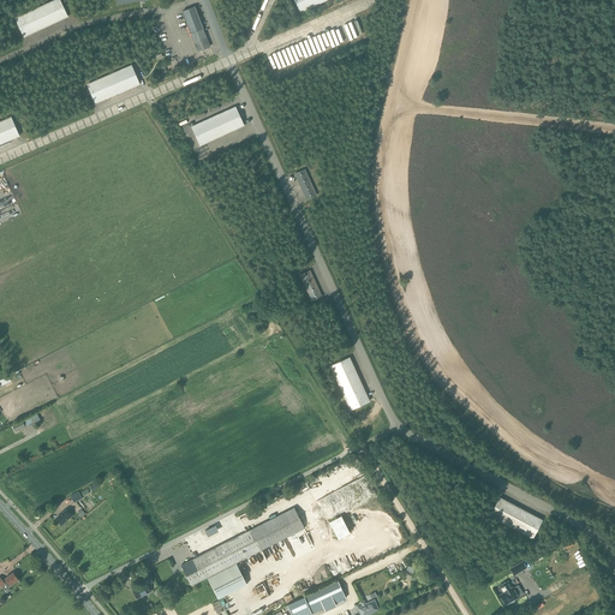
[(59,0),(54,0),(15,18),(24,37),(69,17),(59,0)]
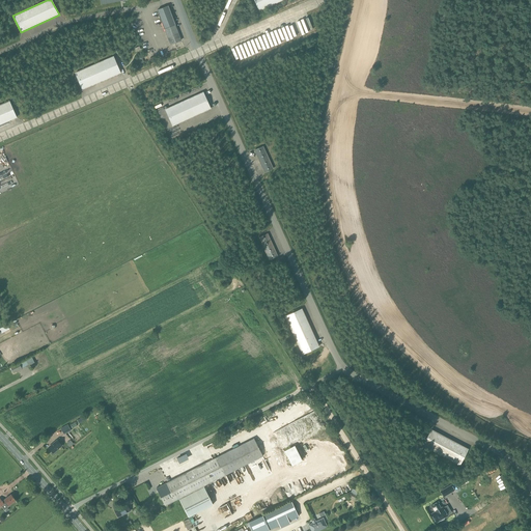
[(254,0),(259,10),(282,0),(254,0)]
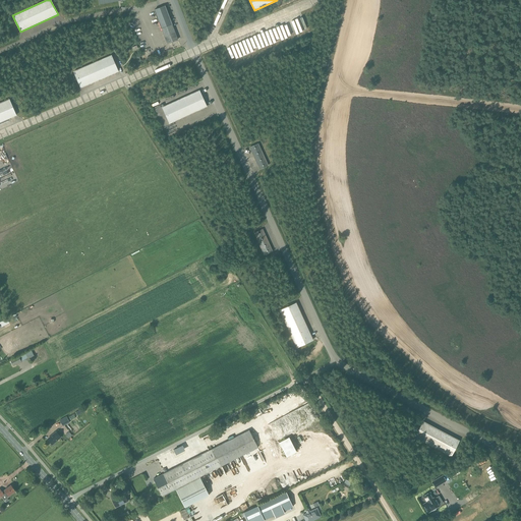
[(165,5),(154,9),(164,36),(156,39),(158,45),(166,42),(167,44),(178,40),(165,5)]
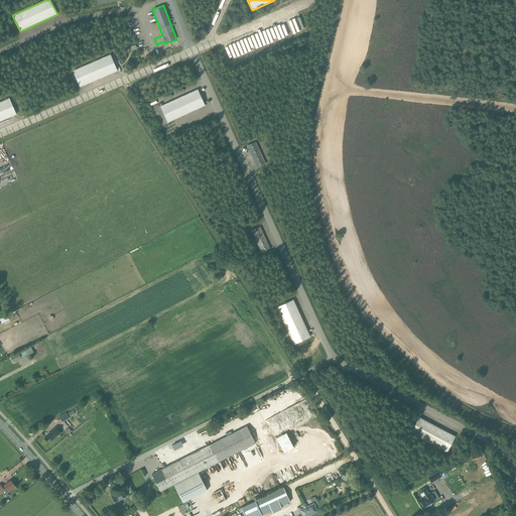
[(110,54),(73,71),(80,87),(117,71),(110,54)]
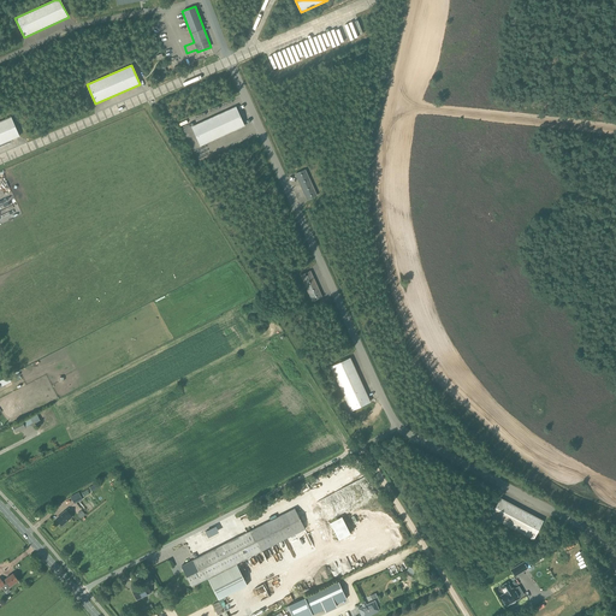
[(236,106),(191,126),(200,147),(244,126),(236,106)]
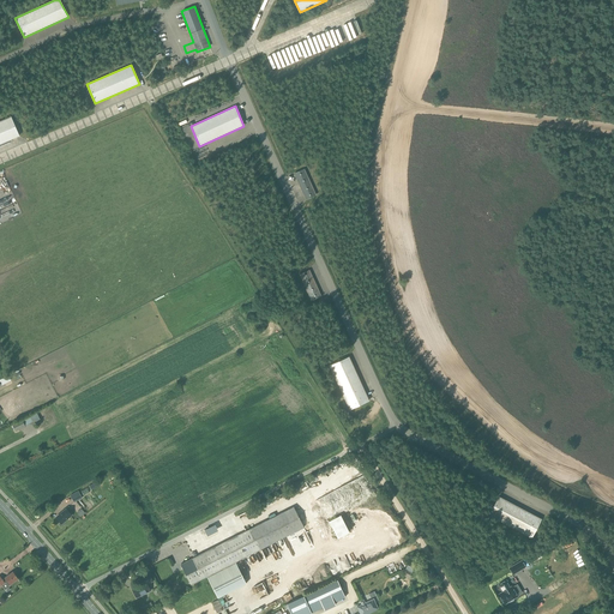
[(11,116),(0,121),(0,144),(19,136),(11,116)]
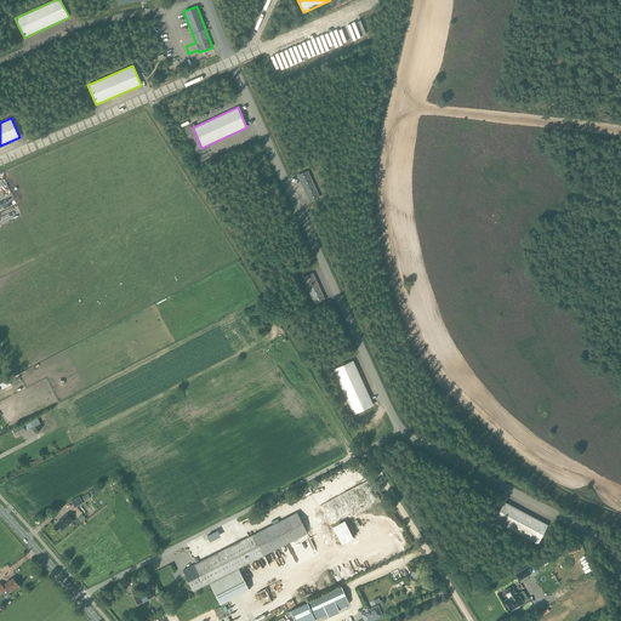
[(311,191),(314,188),(306,166),(295,171),(307,198),(313,195),(311,191)]
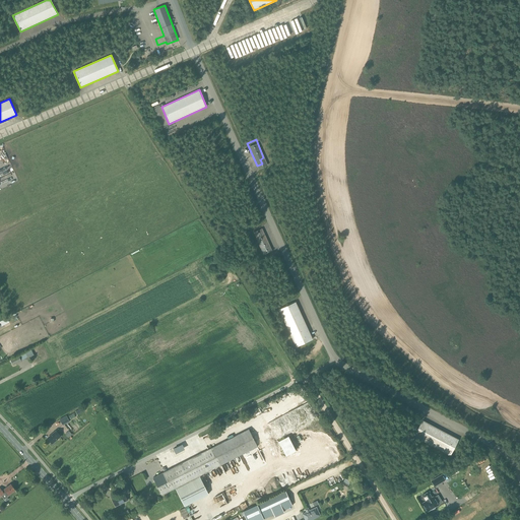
[(260,225),(252,229),(260,249),(269,246),(260,225)]
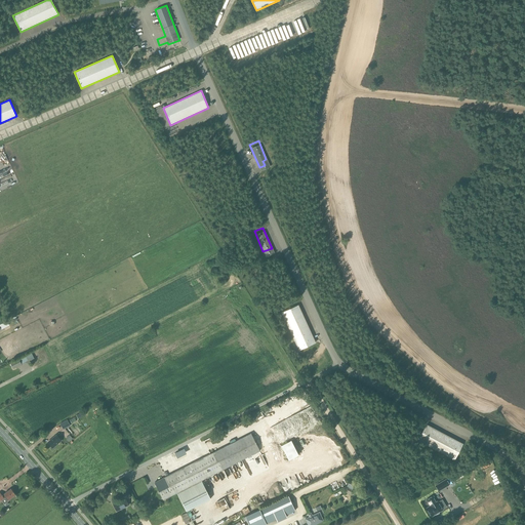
[(298,305),(282,313),(299,350),(316,342),(298,305)]
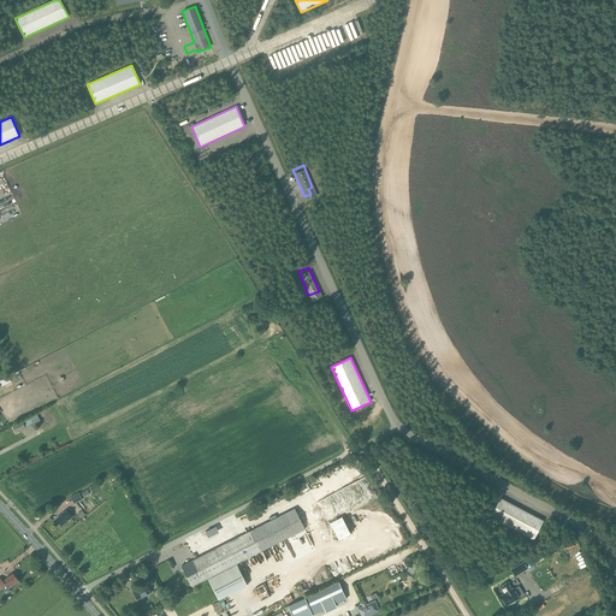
[(33,416),(12,426),(16,433),(25,428),(25,427),(34,424),(36,422),(33,416)]
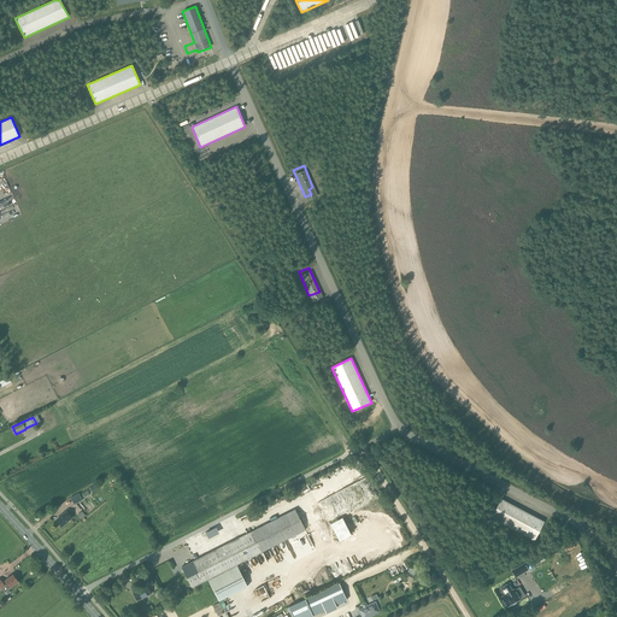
[(80,494),(71,498),(74,505),(82,500),(80,494)]
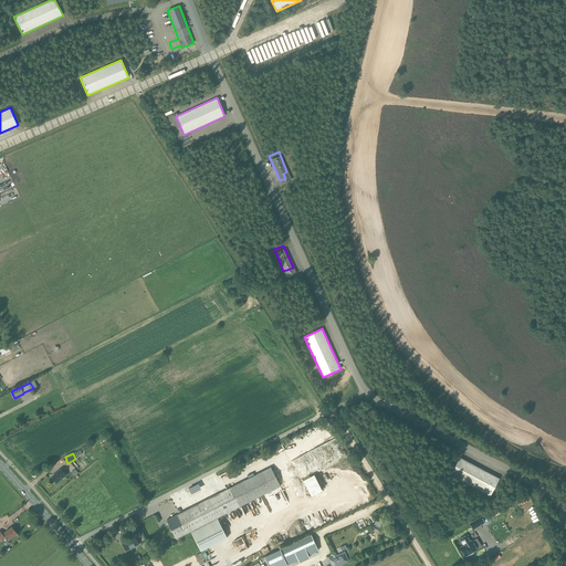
[(460,458),(450,474),(490,496),(499,479),(460,458)]
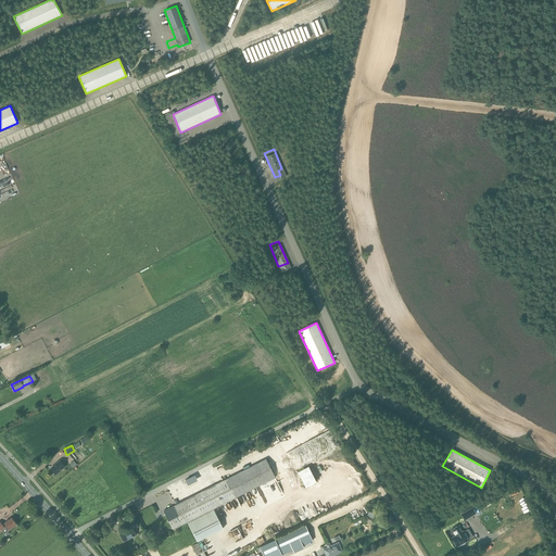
[(266,459),(164,512),(173,530),(188,522),(198,542),(223,529),(213,509),(275,478),(270,468),(268,463),(266,459)]
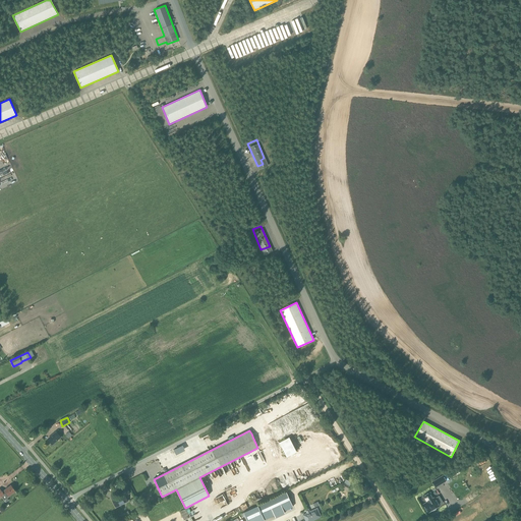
[(56,431),(48,439),(52,445),(61,438),(56,431)]
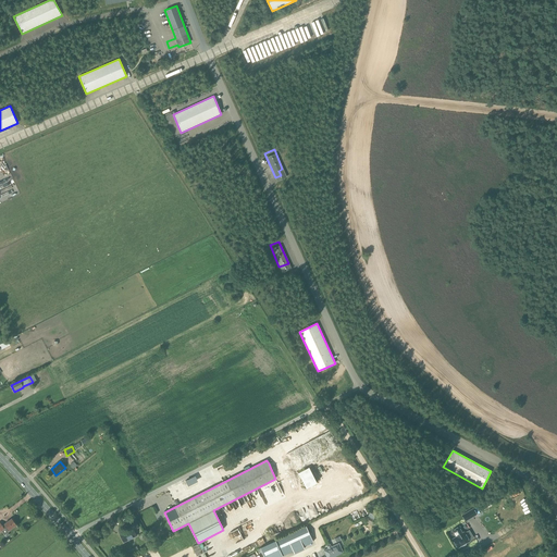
[(309,467),(298,472),(307,487),(318,482),(309,467)]
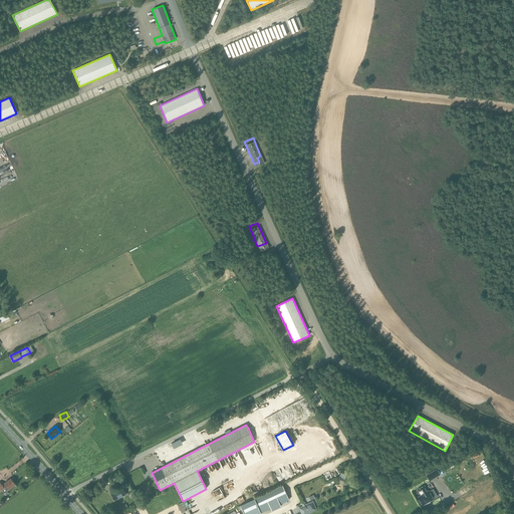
[(440,475),(437,469),(426,476),(430,481),(440,475)]
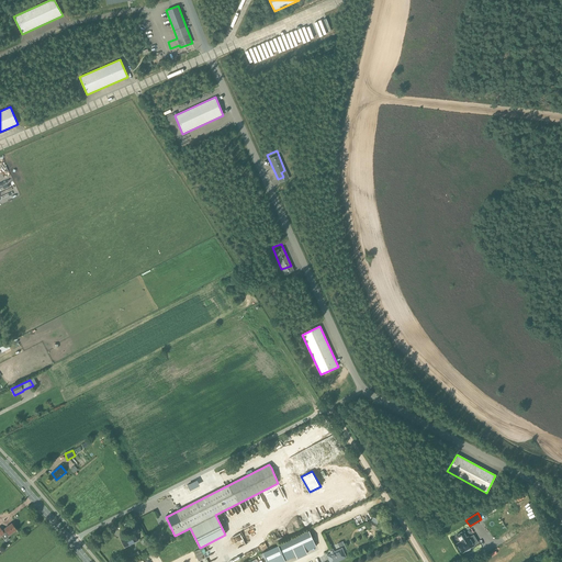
[(4,529),(7,531),(9,535),(17,529),(12,524),(4,529)]
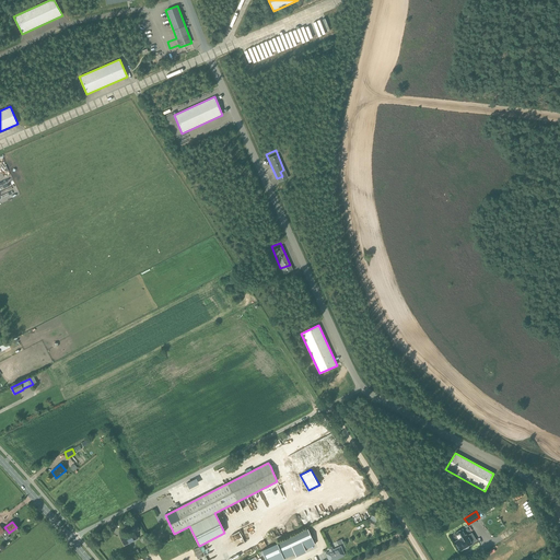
[(129,533),(120,537),(125,546),(137,539),(135,533),(140,531),(136,523),(126,527),(129,533)]
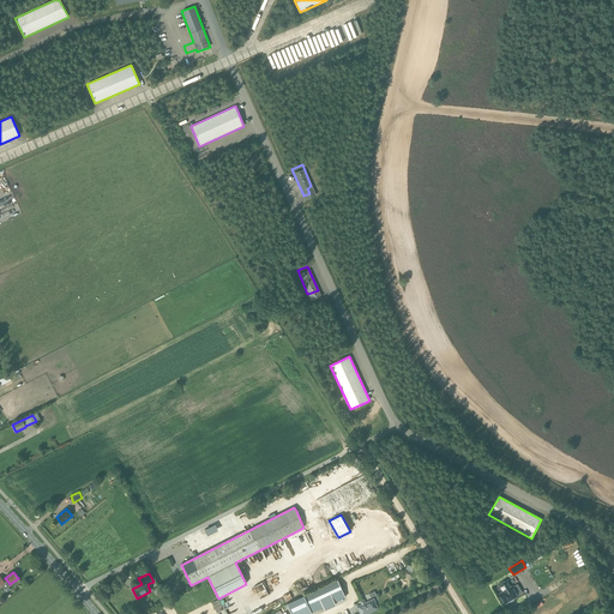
[(338,581),(304,596),(312,613),(345,597),(338,581)]
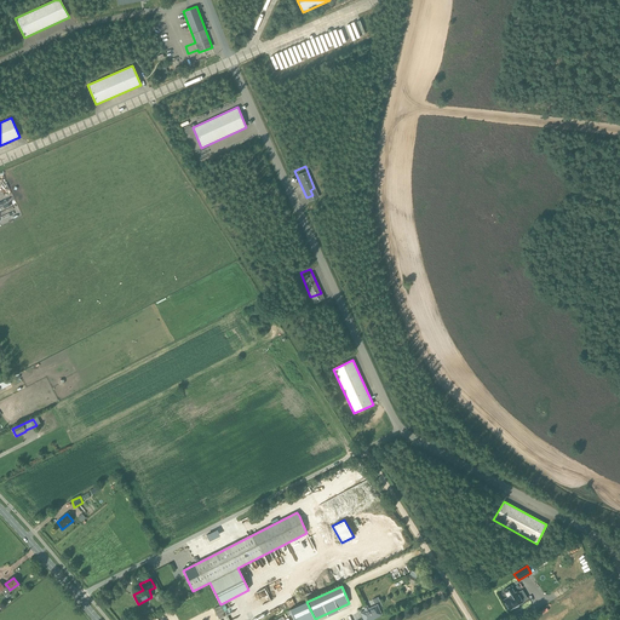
[(507,596),(509,597),(504,601),(510,610),(515,607),(515,608),(518,606),(517,604),(522,602),(522,601),(527,598),(522,591),(517,593),(517,592),(516,593),(511,586),(504,590),(507,596)]
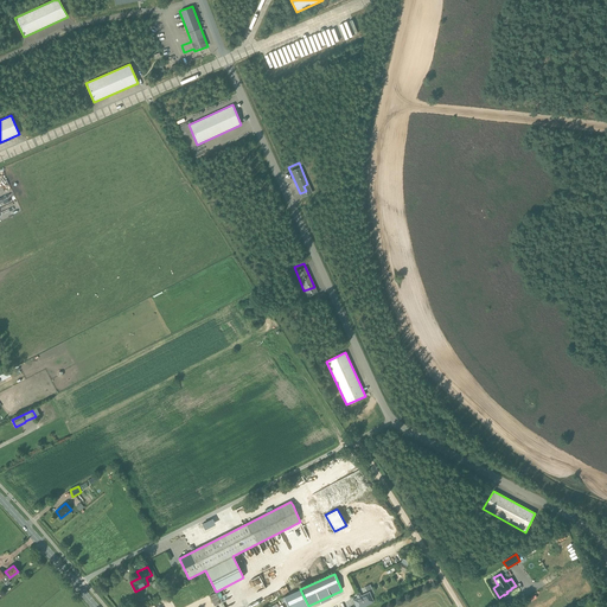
[(358,599),(353,600),(356,606),(362,606),(374,602),(369,593),(362,596),(359,592),(356,594),(358,599)]
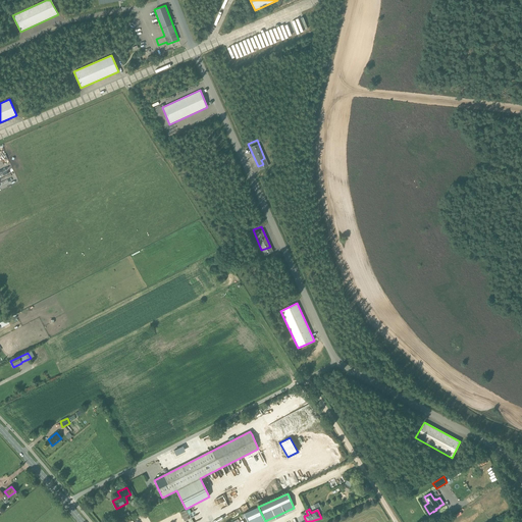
[(248,521),(246,514),(242,516),(241,513),(235,515),(237,521),(248,521)]
